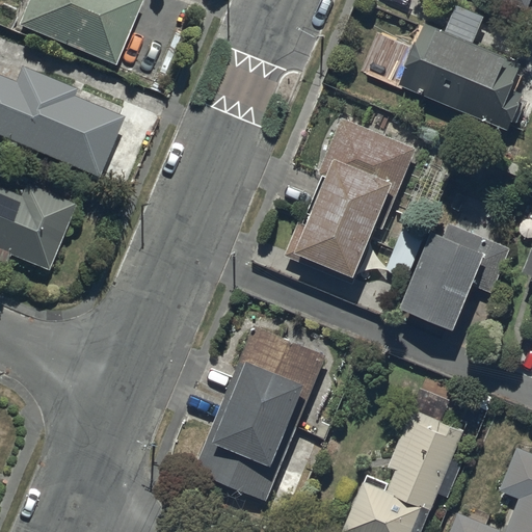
[(28,0),(17,28),(114,70),(143,0),(28,0)]
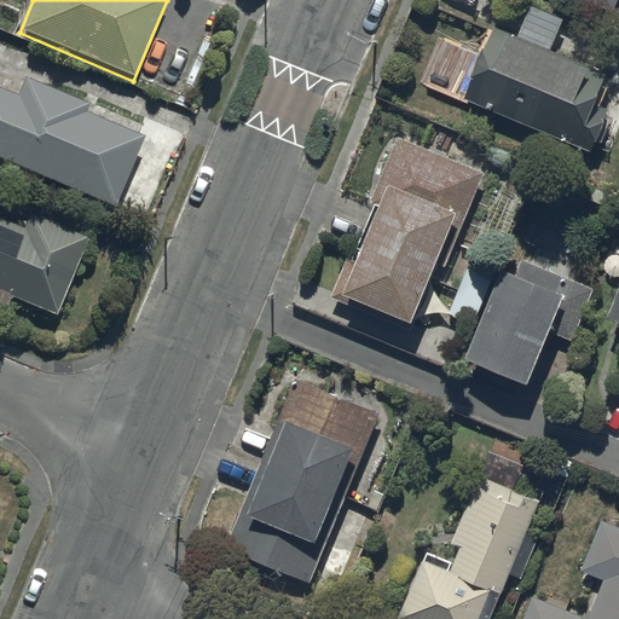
[(560,0),(560,3),(609,22),(617,0),(560,0)]
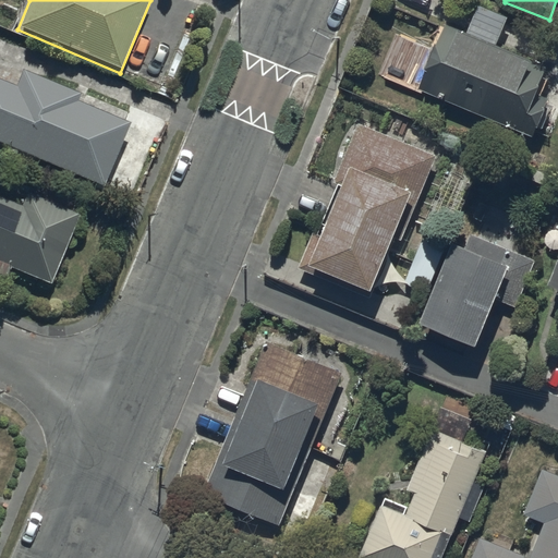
[(477,7),(465,35),(447,26),(419,92),(533,141),(550,98),(537,93),(547,70),(495,47),(507,20),(477,7)]
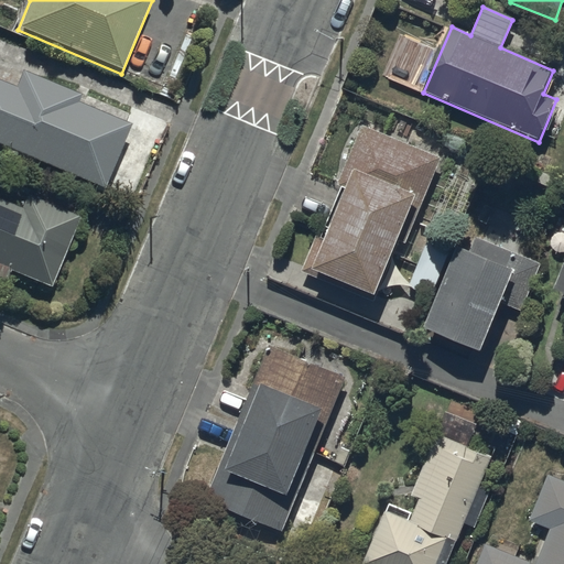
[(0,79),(0,143),(105,188),(131,125),(80,102),(84,95),(24,69),(17,87),(0,79)]
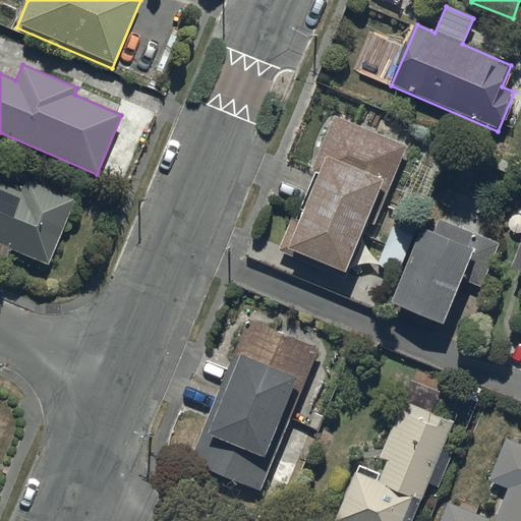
[(368,222),(373,225),(406,146),(333,116),(309,171),(315,173),(296,219),(291,217),(277,252),(344,280),(368,222)]
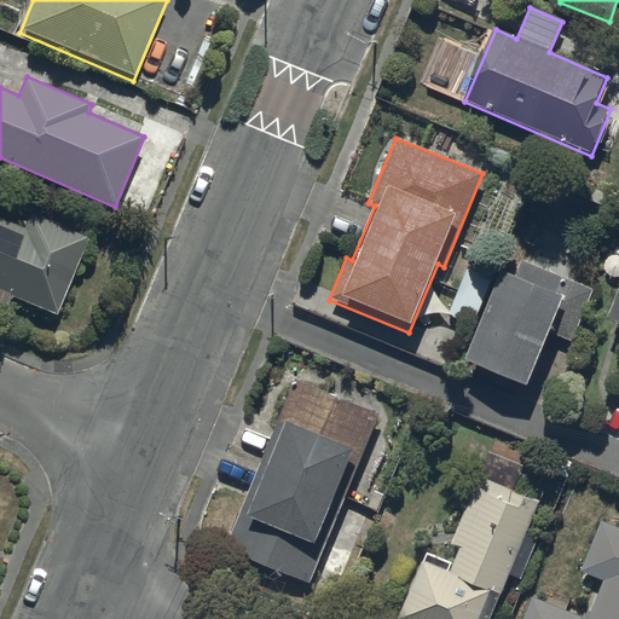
[(0,293),(58,317),(90,238),(32,214),(25,229),(0,219),(0,293)]
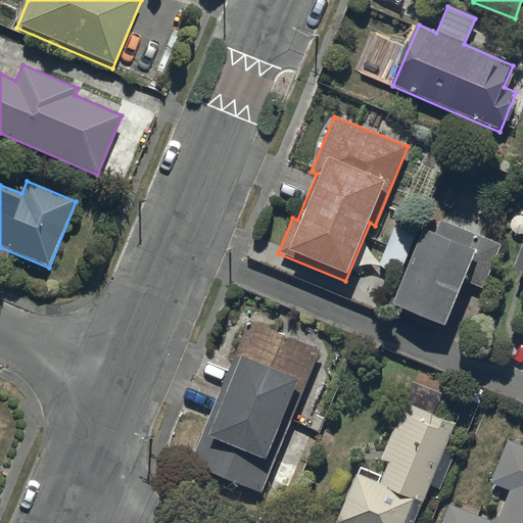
[(436,231),(426,227),(392,301),(443,325),(464,280),(481,288),(501,246),(441,220),(436,231)]
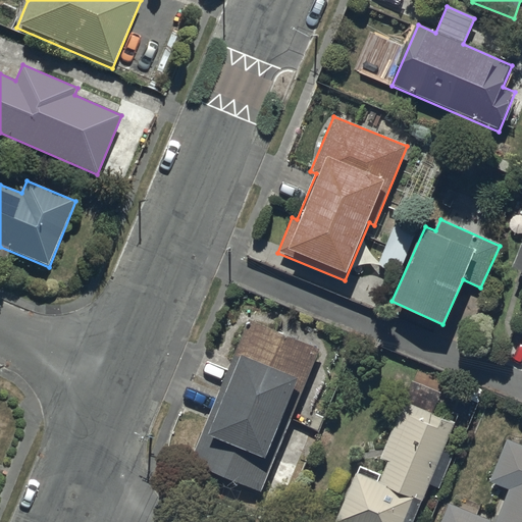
[(320,352),(248,323),(190,466),(262,494),(320,352)]
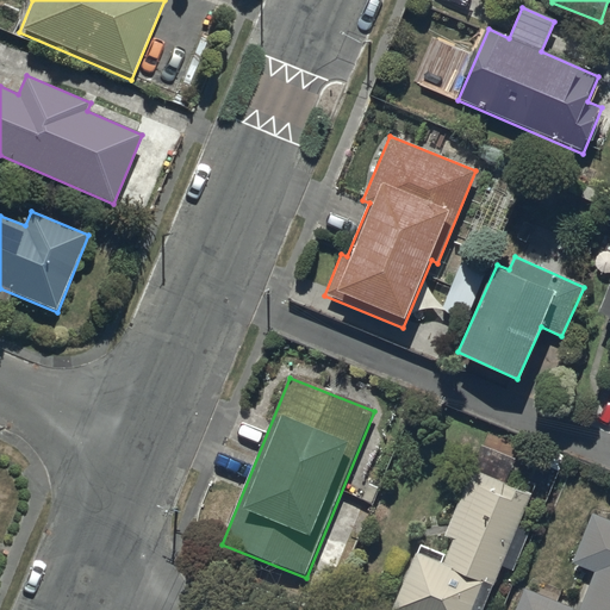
[(483,609),(530,495),(471,470),(444,535),(454,539),(447,555),(419,545),(392,609),(483,609)]
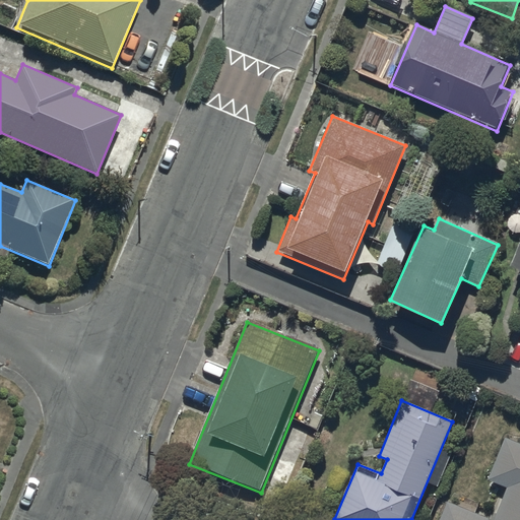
[(519,519),(519,443),(506,438),(489,479),(507,486),(493,519),(489,519),(490,517),(446,500),(437,519),(519,519)]
